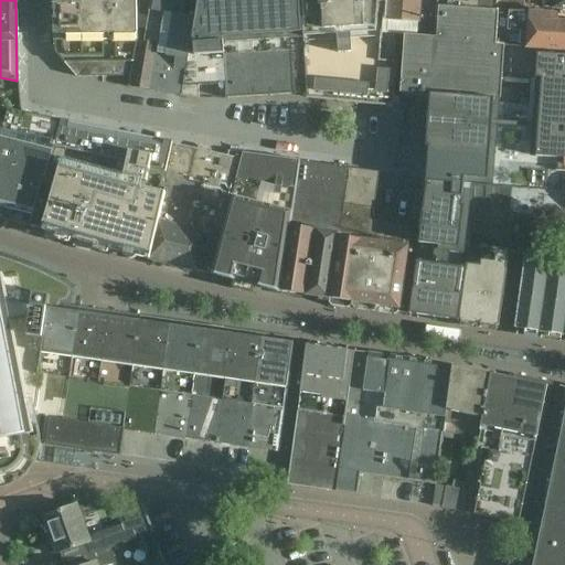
[(130,76),(136,41),(136,0),(53,0),(53,4),(54,4),(55,52),(76,77),(130,76)]
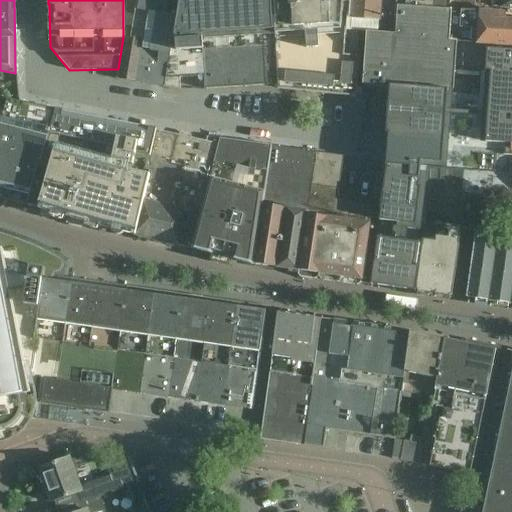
[(164,87),(177,0),(136,0),(130,38),(123,37),(118,69),(119,69),(117,77),(117,78),(117,79),(164,87)]
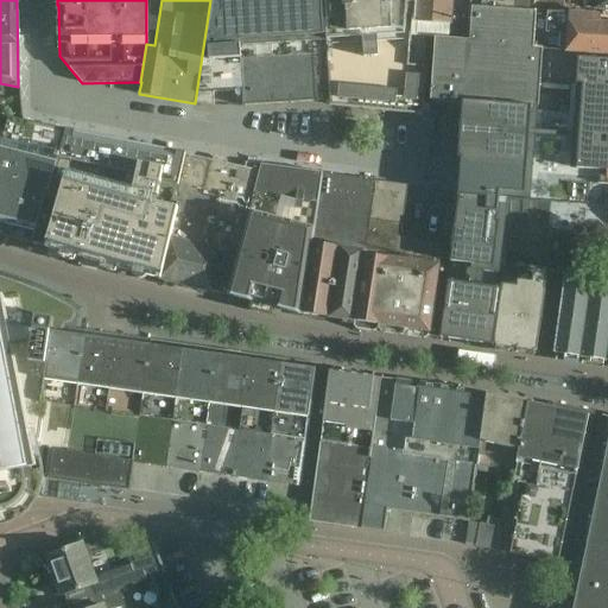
[(210,0),(195,103),(214,107),(214,105),(242,103),(242,107),(330,101),(324,0),(210,0)]
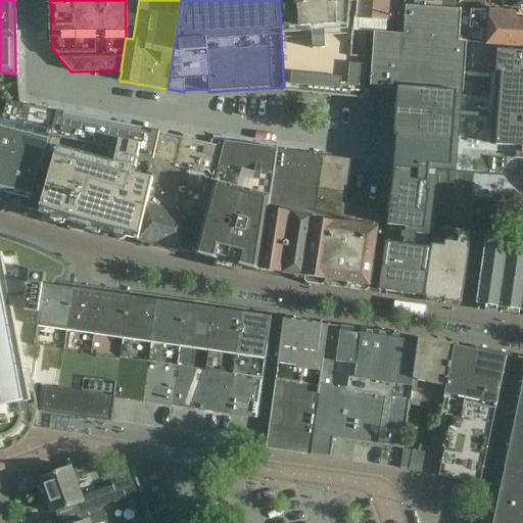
[(364,100),(368,58),(352,57),(354,18),(357,19),(358,0),(279,0),(284,87),(283,91),(347,98),(364,100)]
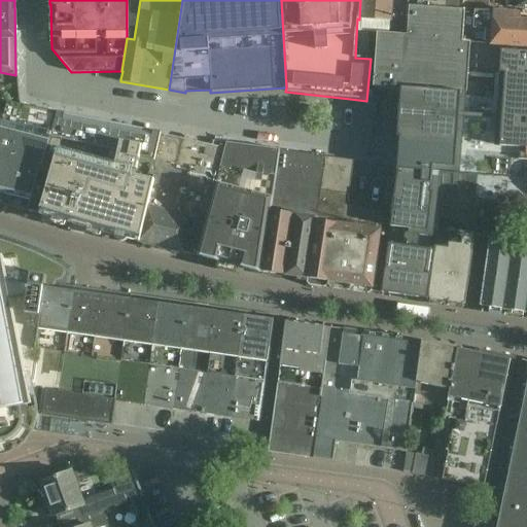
[(373,33),(380,33),(389,34),(407,36),(411,7),(409,6),(409,2),(392,1),(392,0),(360,0),(359,20),(357,19),(355,58),(371,59),(373,33)]
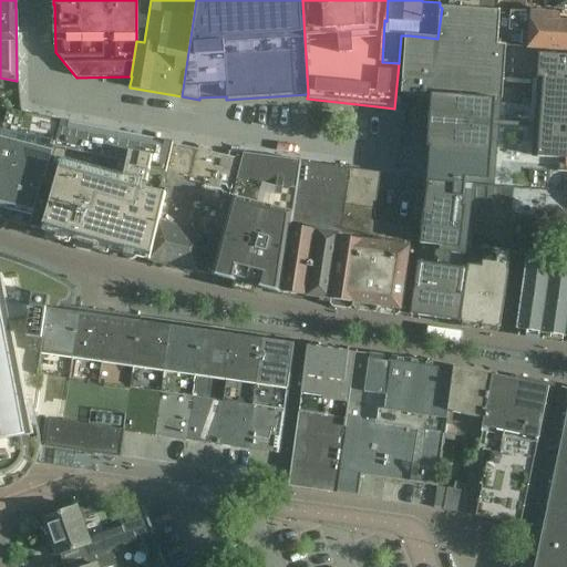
[(442,8),(498,11),(500,11),(500,0),(439,0),(440,2),(440,7),(442,8)]
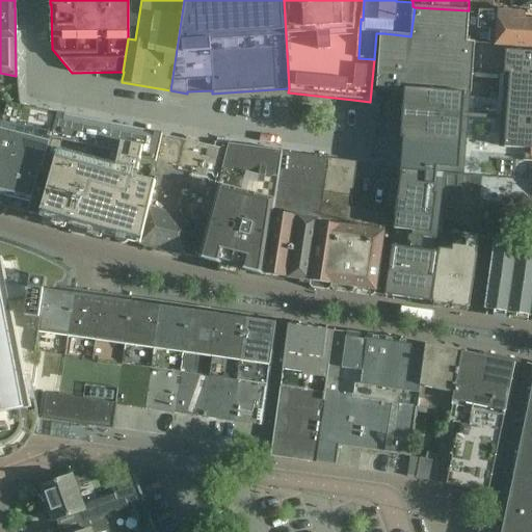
[(531,0),(469,0),(469,10),(493,11),(494,0),(505,0),(510,0),(510,6),(531,7),(531,0)]
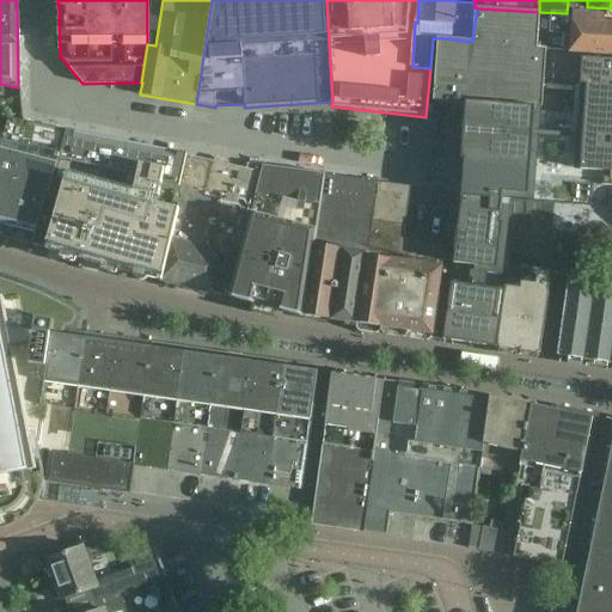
[(464,197),(453,285),(445,341),(503,348),(512,264),(513,264),(513,254),(518,203),(592,208),(594,187),(611,187),(611,54),(536,50),(538,12),(477,8),(472,42),(452,40),(441,38),(436,103),(469,104),(464,159),(466,159),(464,197)]
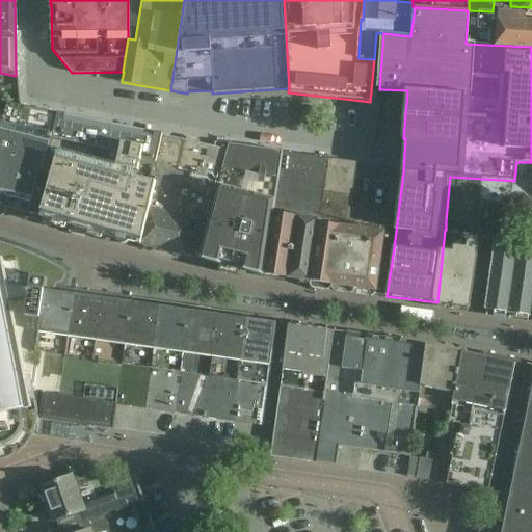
[(493,11),(469,10),(468,10),(466,44),(531,47),(531,21),(531,22),(531,16),(531,15),(493,11)]
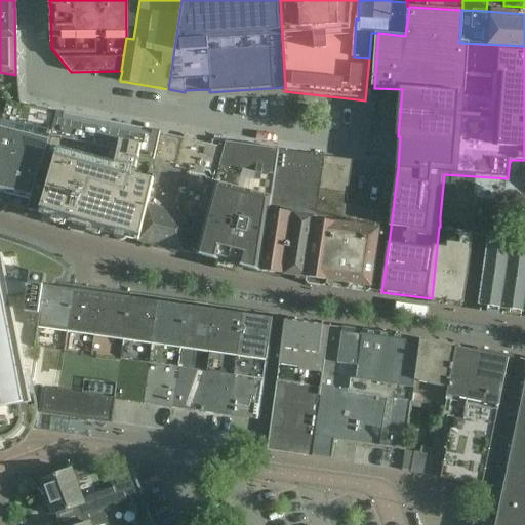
[(0,202),(0,203),(30,210),(40,175),(42,176),(57,112),(8,102),(3,122),(0,121),(0,202)]
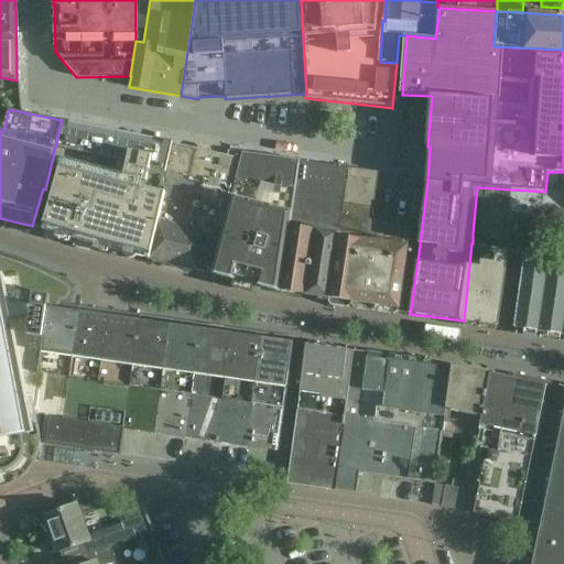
[(121,132),(62,120),(45,190),(43,188),(32,226),(56,234),(54,238),(69,242),(71,238),(94,245),(93,249),(108,253),(109,249),(149,259),(172,143),(173,142),(121,132)]
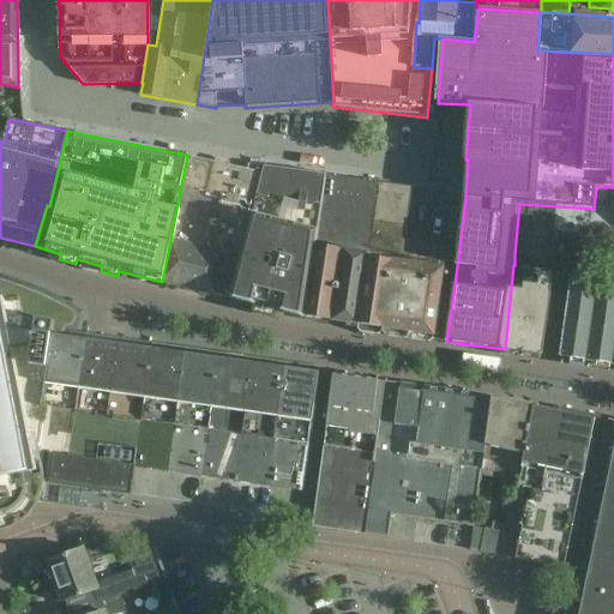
[(216,295),(229,298),(263,167),(248,164),(247,170),(187,156),(162,282),(216,295)]
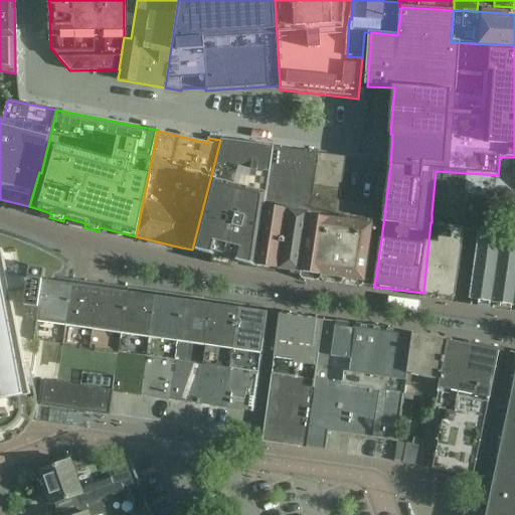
[(220,140),(192,249),(193,250),(192,250),(254,267),(255,266),(274,147),(273,147),(220,140)]
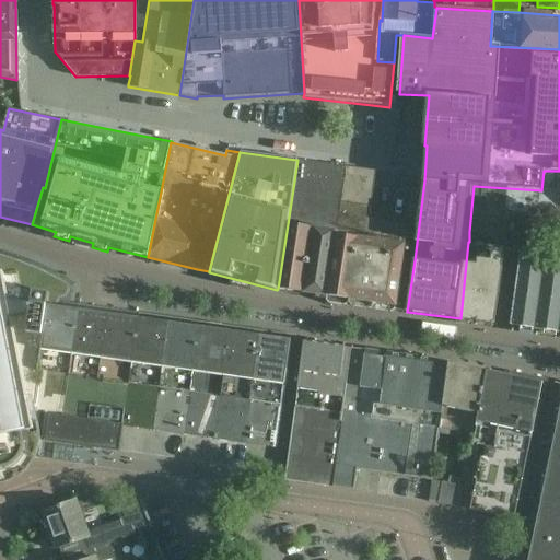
[(327,296),(345,167),(298,160),(278,289),(327,296)]
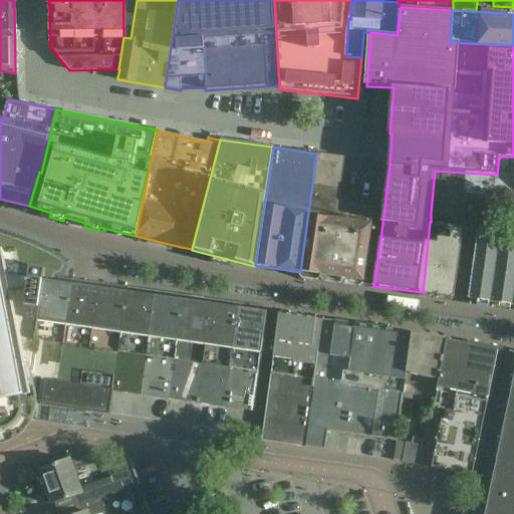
[(345,158),(316,154),(300,272),(363,281),(374,205),(339,200),(345,158)]
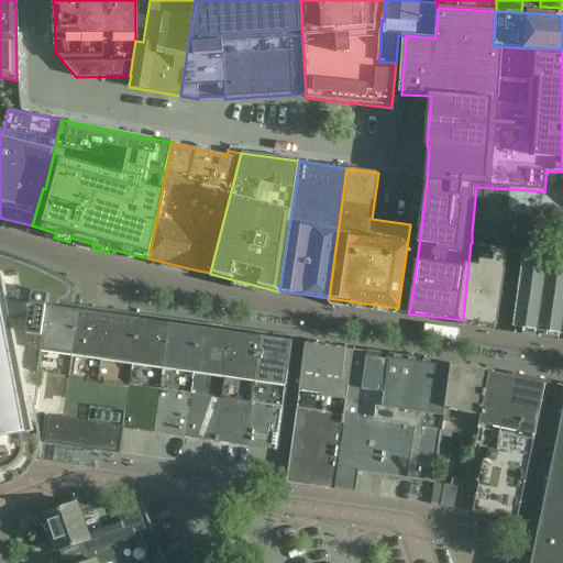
[(562,172),(547,172),(544,191),(476,187),(472,233),(508,235),(510,216),(545,218),(562,219),(562,172)]
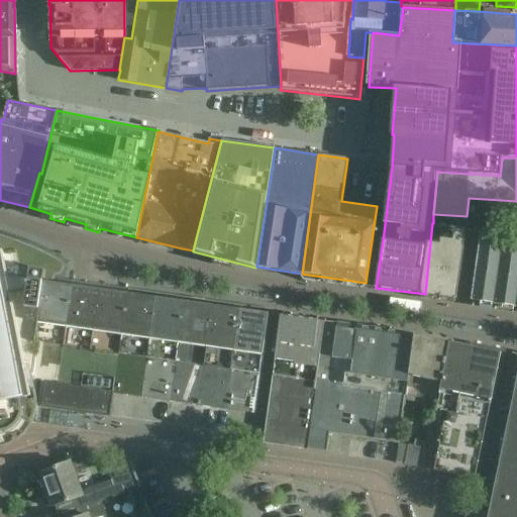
[(467,228),(433,223),(432,223),(425,294),(457,299),(467,228)]
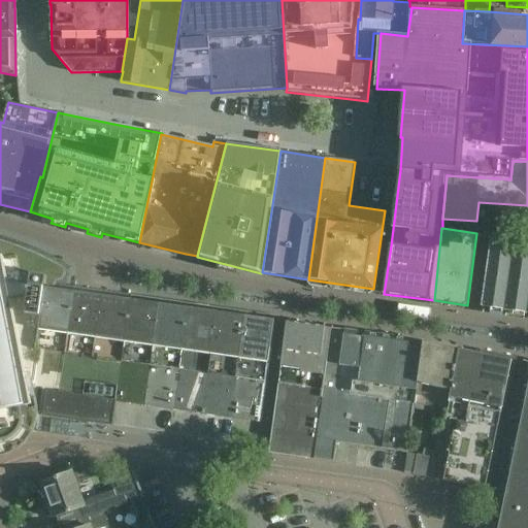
[(0,456),(6,455),(2,436),(5,436),(14,451),(18,450),(27,441),(33,431),(35,425),(35,424),(37,416),(52,418),(87,423),(101,425),(112,426),(116,401),(60,393),(30,389),(42,307),(41,307),(43,293),(43,288),(58,290),(58,289),(55,288),(56,282),(61,281),(64,278),(65,274),(65,269),(62,266),(59,264),(55,262),(43,256),(36,253),(29,250),(24,248),(11,243),(2,240),(0,239),(0,456)]
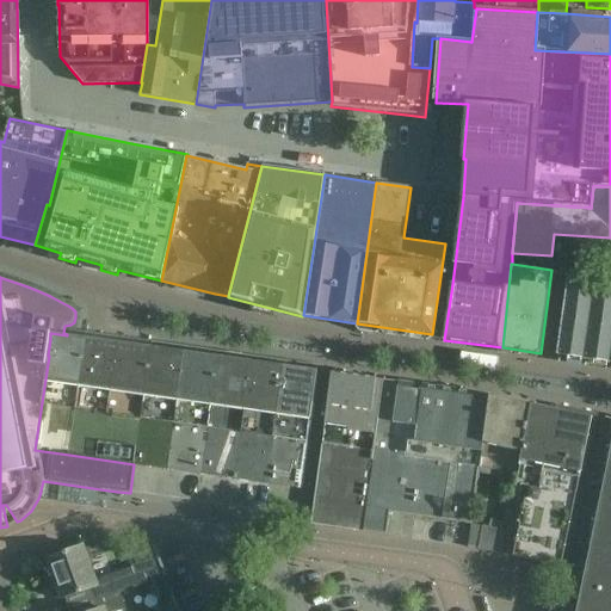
[(610,297),(588,295),(590,289),(592,290),(593,282),(568,279),(557,356),(562,356),(562,353),(582,356),(582,359),(587,359),(587,357),(609,360),(608,363),(610,363),(610,297)]
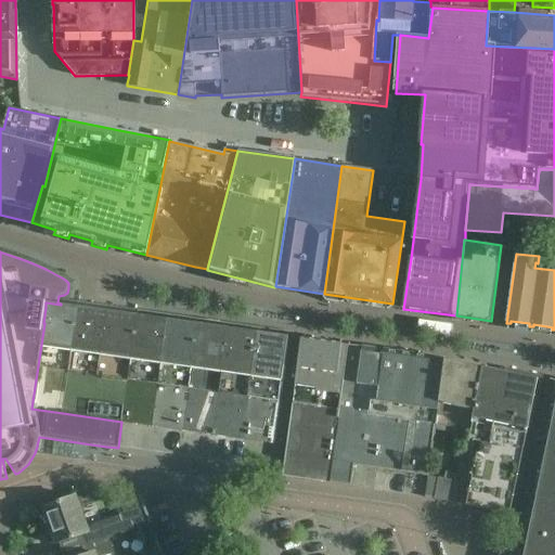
[(44,323),(31,409),(63,413),(121,422),(272,443),(287,343),(287,337),(77,307),(61,305),(46,302),(46,308),(43,323),(44,323)]
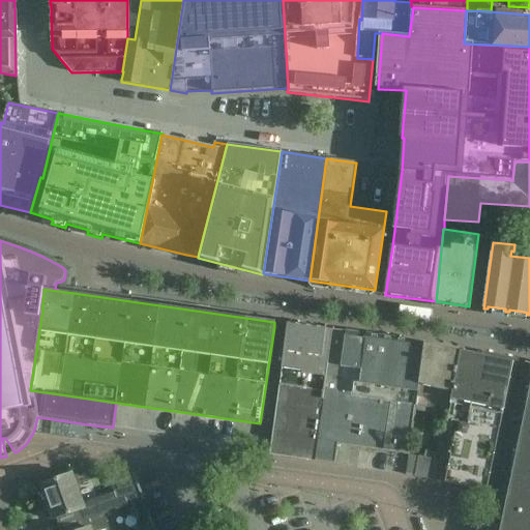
[(324,388),(331,329),(288,323),(275,409),(269,454),(315,461),(319,431),(318,431),(323,398),(324,388)]
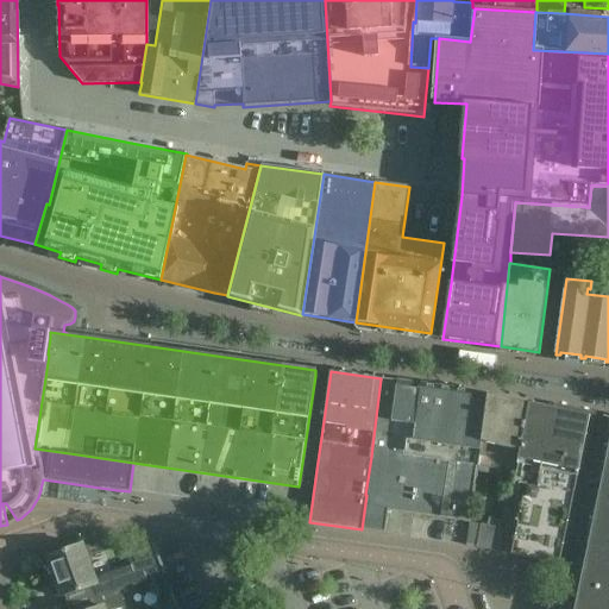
[(415,425),(420,384),(381,378),(372,446),(405,451),(406,438),(410,438),(412,425),(415,425)]
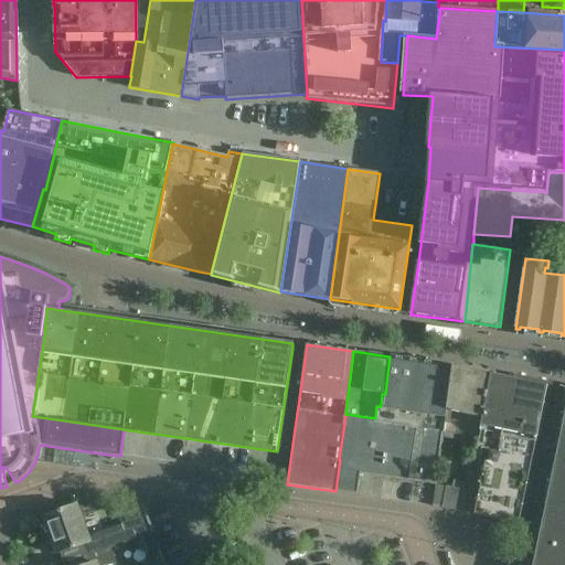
[(436,484),(443,437),(452,366),(437,363),(390,356),(385,394),(382,394),(381,406),(376,406),(375,418),(345,414),(344,424),(339,459),(340,459),(336,491),(356,494),(360,473),(436,484)]
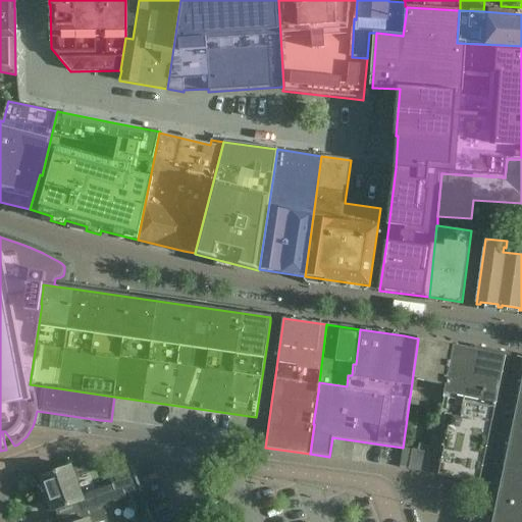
[(419,400),(441,403),(453,346),(418,338),(409,404),(417,406),(419,400)]
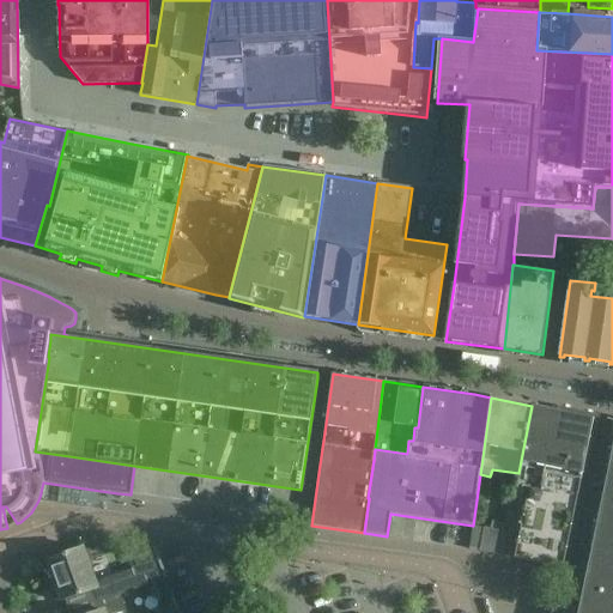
[(516,484),(528,486),(578,497),(592,418),(532,406),(519,473),(516,484)]
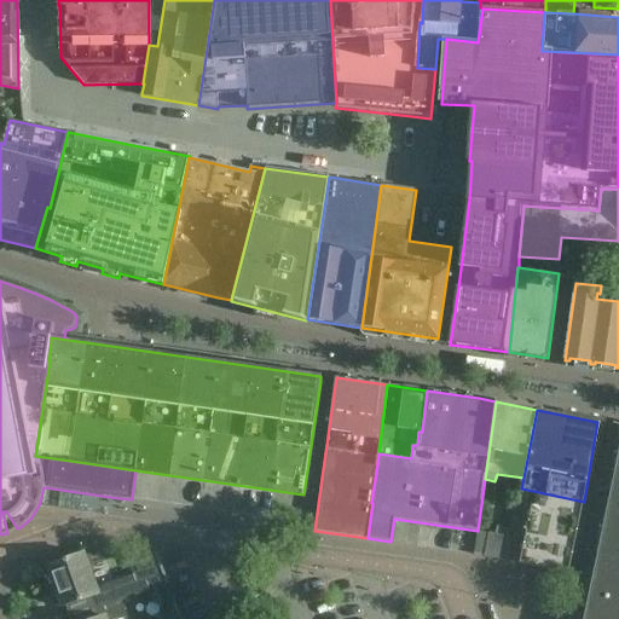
[(618,618),(618,445),(591,578),(583,618),(618,618)]
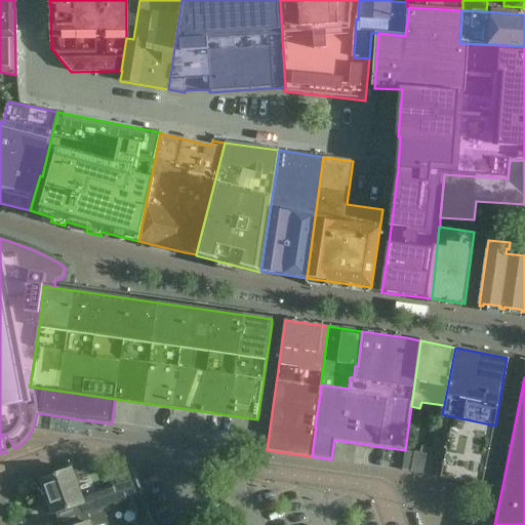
[(495,426),(452,416),(446,446),(487,455),(490,439),(493,439),(495,426)]
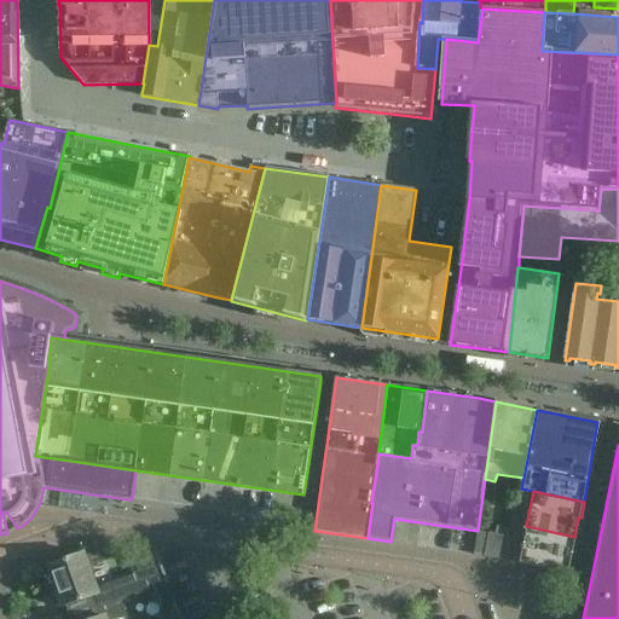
[(567,573),(574,537),(526,526),(519,562),(567,573)]
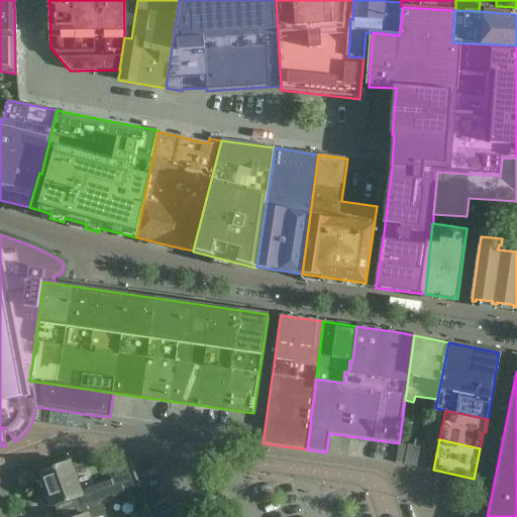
[(408,443),(404,463),(422,468),(426,447),(408,443)]
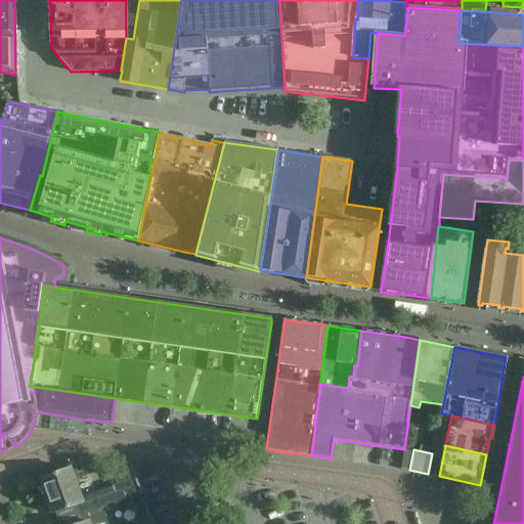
[(78,518),(103,509),(103,508),(137,495),(128,470),(114,475),(117,482),(81,495),(71,468),(40,479),(52,513),(74,505),(78,518)]
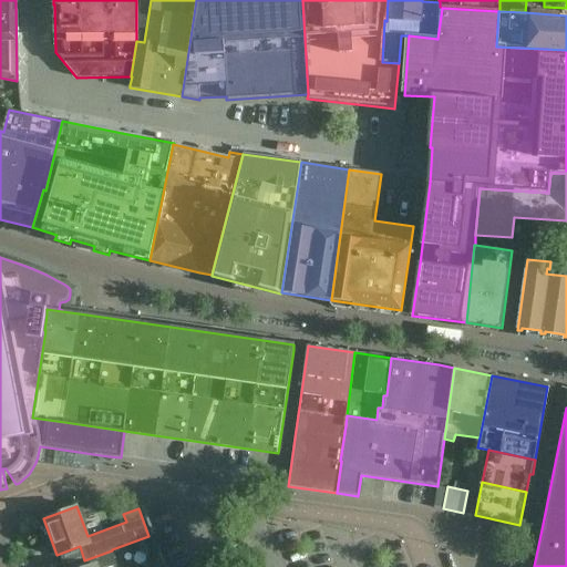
[(112,550),(84,560),(86,566),(107,566),(116,564),(112,550)]
